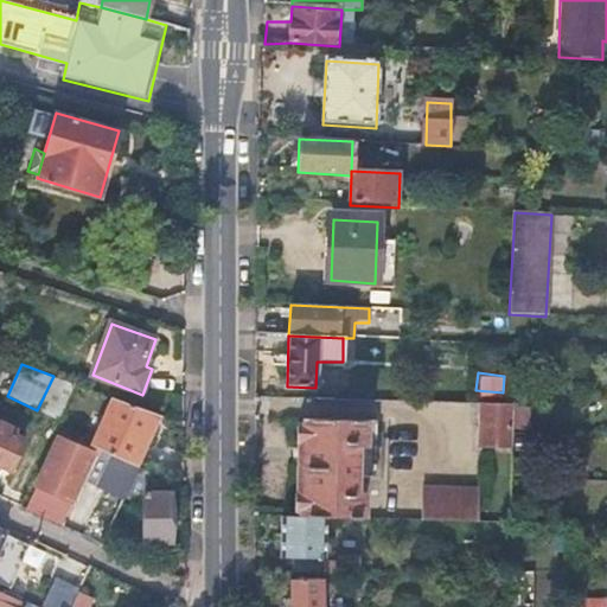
[(76,384),(53,376),(37,410),(59,420),(76,384)]
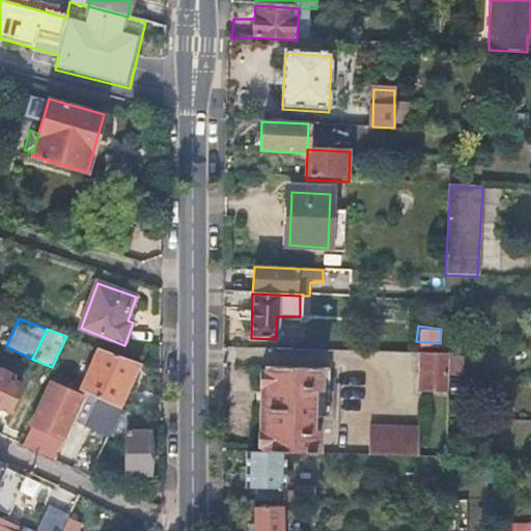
[(86,393),(98,398),(119,409),(140,363),(101,348),(82,392),(86,393)]
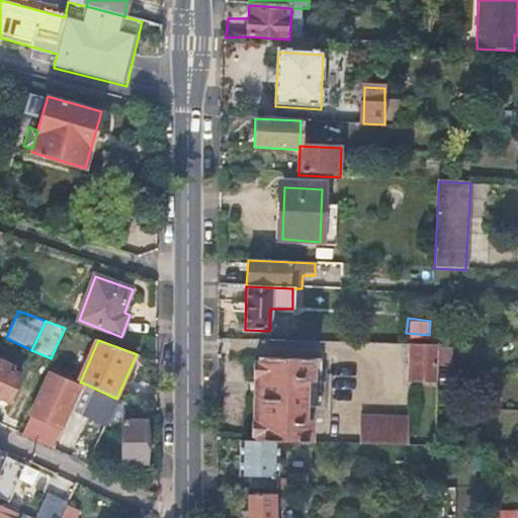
[(438,348),(410,347),(410,381),(437,383),(437,372),(438,348)]
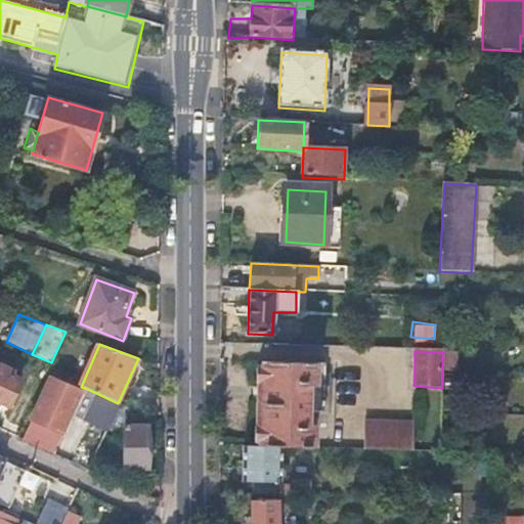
[(0,365),(10,370),(12,365),(0,358),(0,365)]
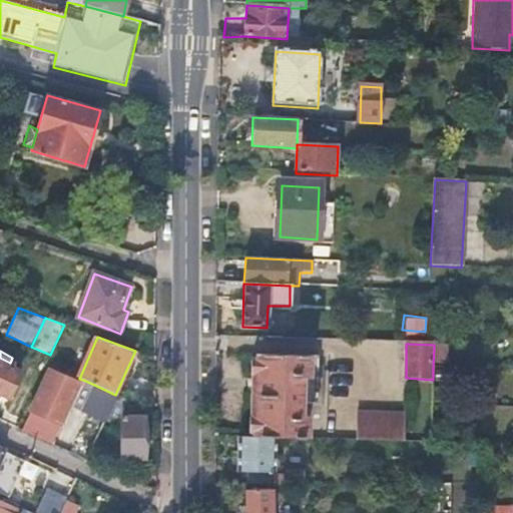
[(251,433),(251,437),(278,438),(309,440),(309,420),(293,419),(294,404),(317,405),(318,359),(255,357),(249,362),(249,377),(252,379),(252,414),(246,417),(246,429),(251,433)]
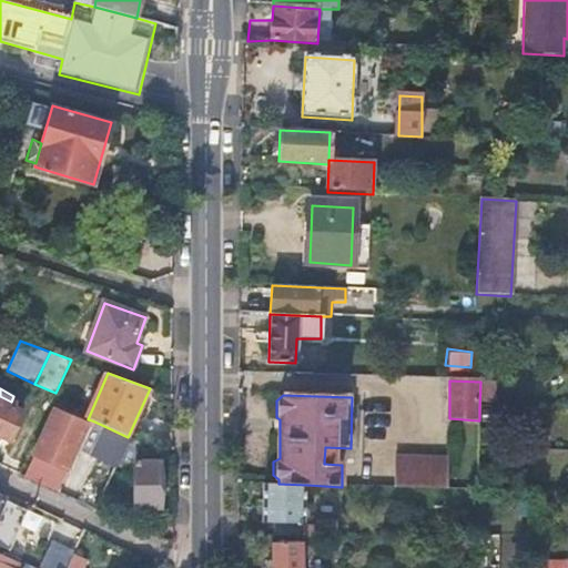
[(0,396),(0,439),(1,437),(11,442),(23,415),(12,409),(14,403),(11,402),(0,396)]
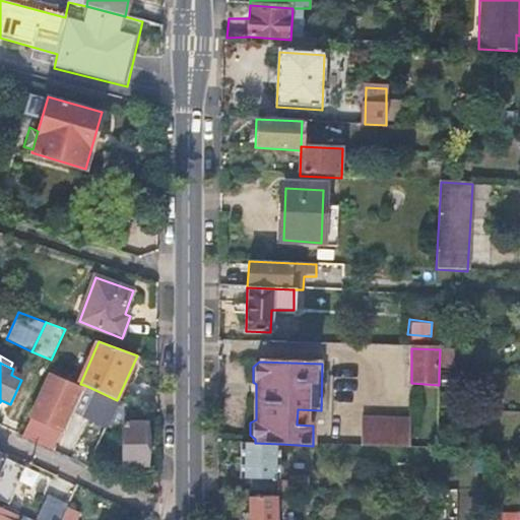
[(64,432),(84,385),(80,384),(53,371),(33,417),(64,432)]
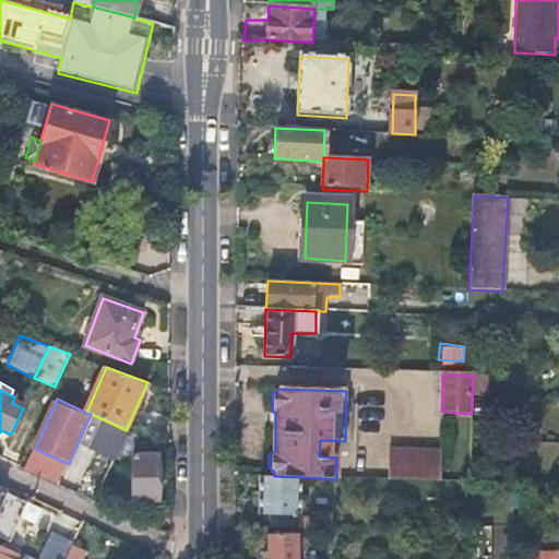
[(76,492),(95,501),(106,477),(127,431),(126,430),(103,419),(90,447),(96,449),(76,492)]
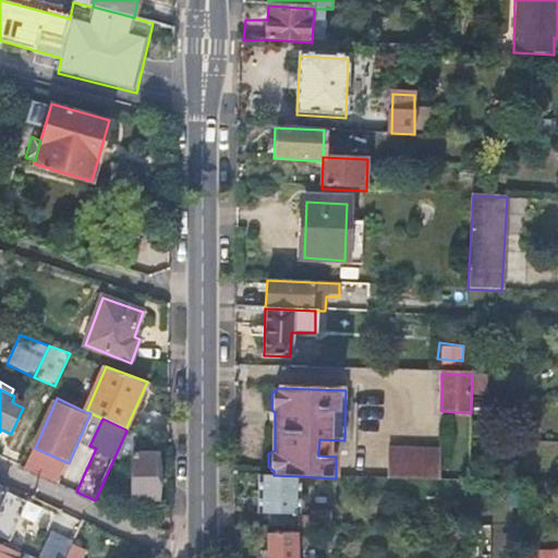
[(126,431),(106,476),(134,476),(135,455),(150,455),(153,448),(134,448),(140,436),(126,431)]
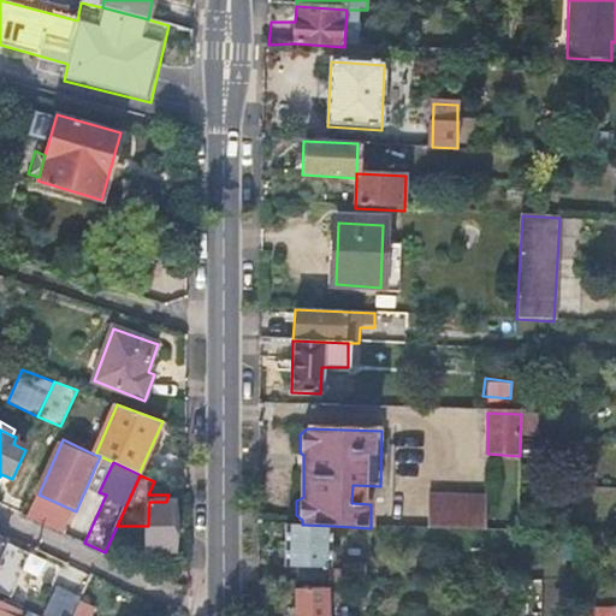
[(39,495),(28,517),(65,534),(76,511),(39,495)]
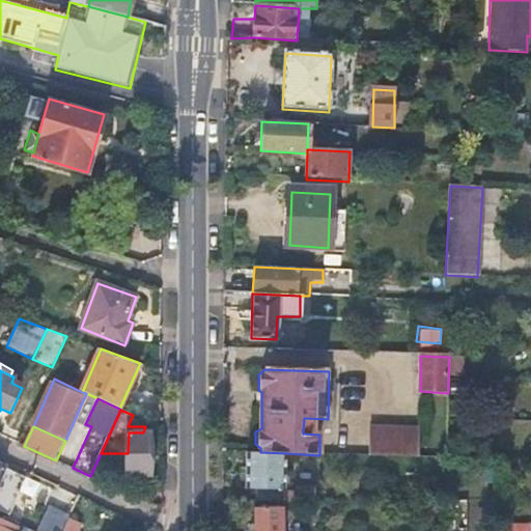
[(372,457),(418,459),(419,432),(373,430),(372,457)]
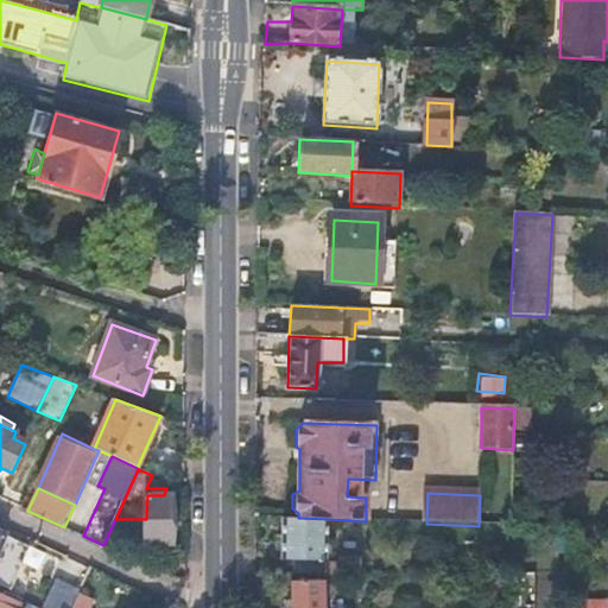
[(147,495),(146,519),(147,545),(173,545),(173,495),(164,495),(147,495)]
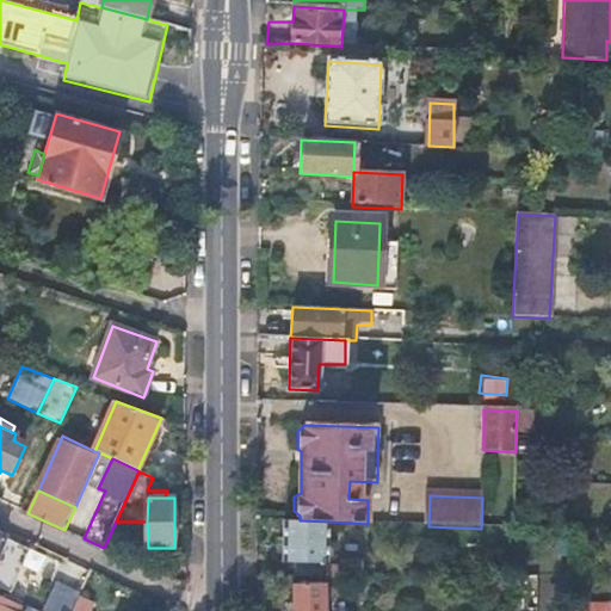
[(300,520),(283,520),(283,562),(294,563),(294,578),(359,578),(360,565),(331,562),(331,522),(300,520)]
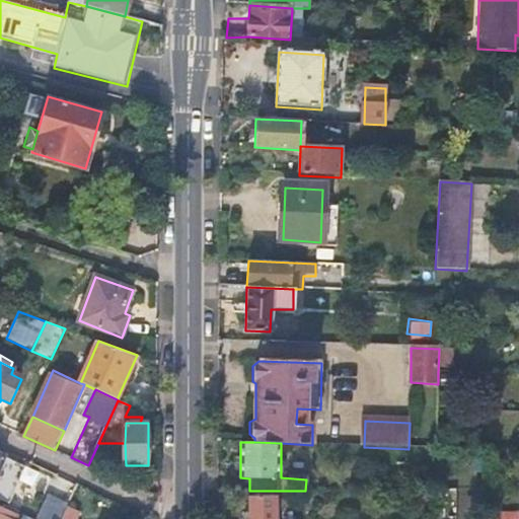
[(70,485),(54,476),(44,501),(60,509),(70,485)]
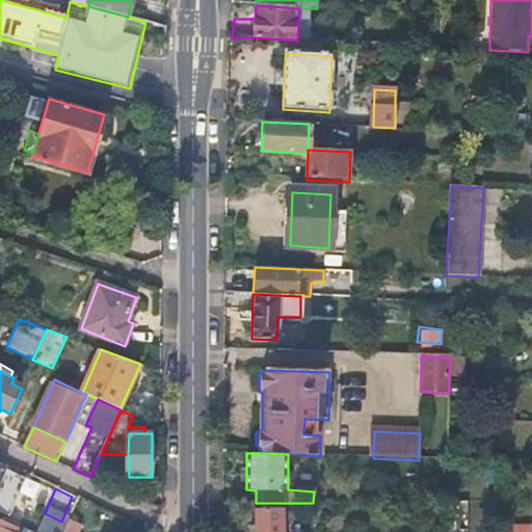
[(257,509),(256,531),(282,531),(281,509),(257,509)]
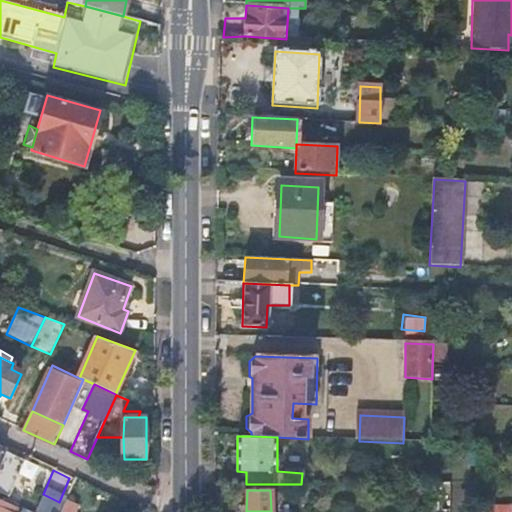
[(0,501),(0,511),(15,511),(19,505),(7,499),(5,503),(0,501)]
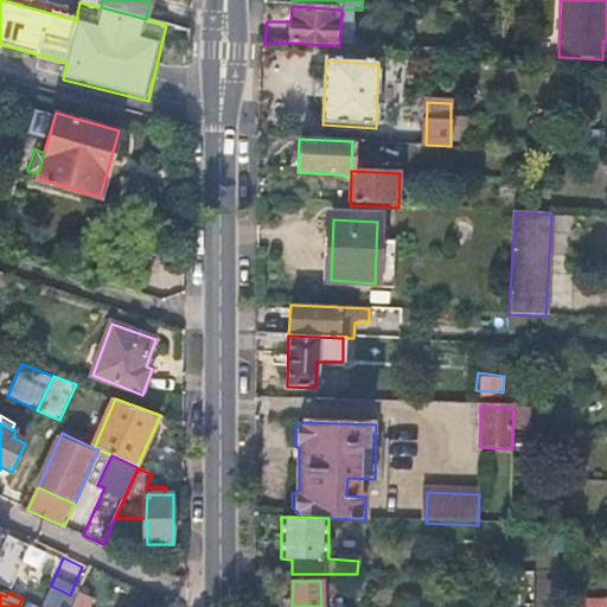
[(89,606),(94,600),(81,593),(74,606),(89,606)]
